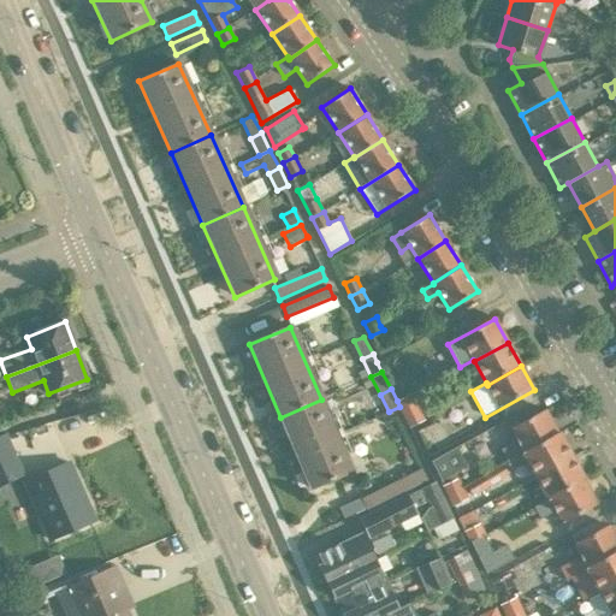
[(397,401),(400,407),(410,427),(424,420),(410,394),(397,401)]
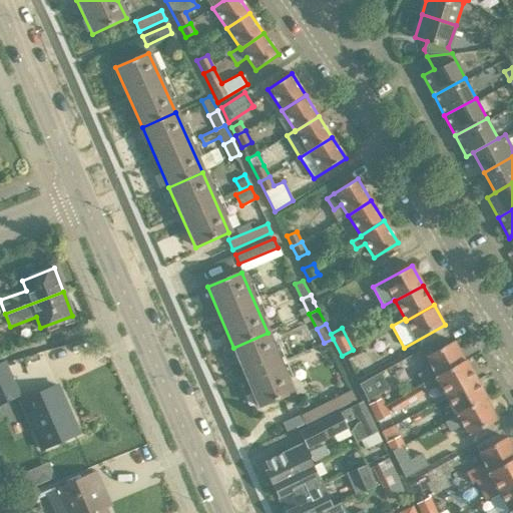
[(268,333),(233,348),(260,409),(294,394),(268,333)]
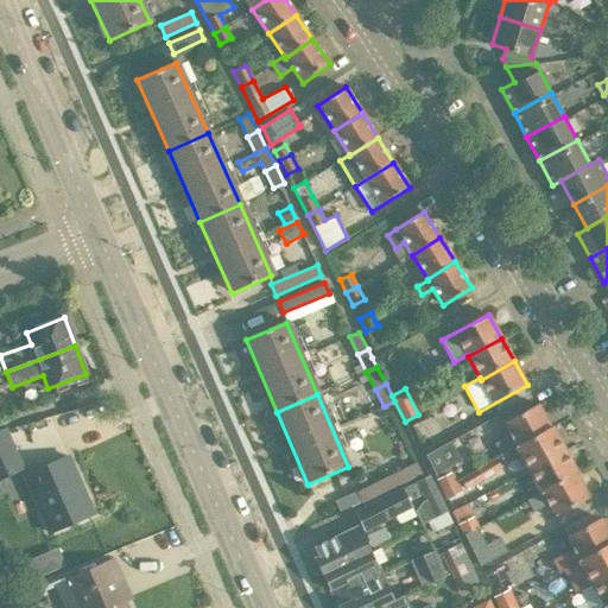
[(517,448),(551,430),(551,429),(538,406),(505,424),(511,435),(494,443),(501,456),(517,448)]
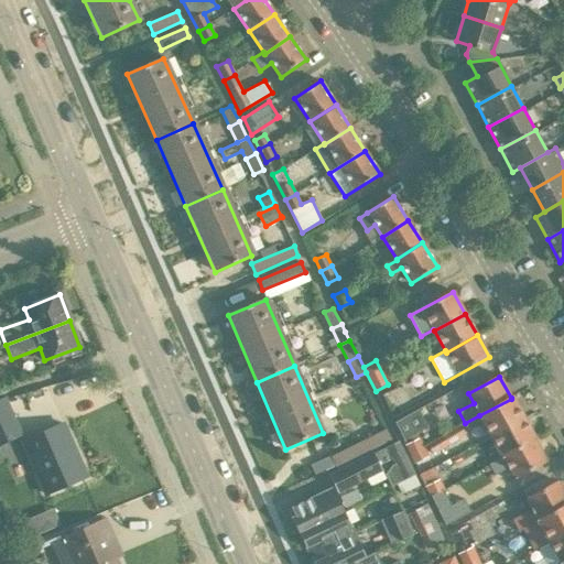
[(512,398),(511,398),(511,399),(479,415),(490,437),(524,419),(512,398)]
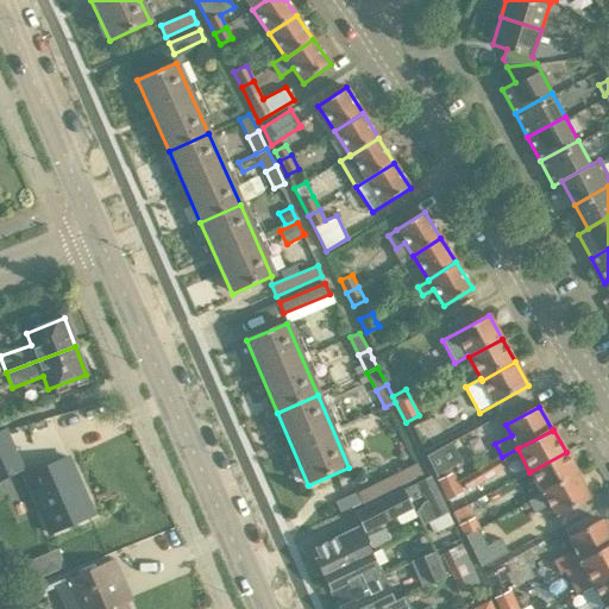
[(0,432),(0,479),(22,470),(4,431),(0,432)]
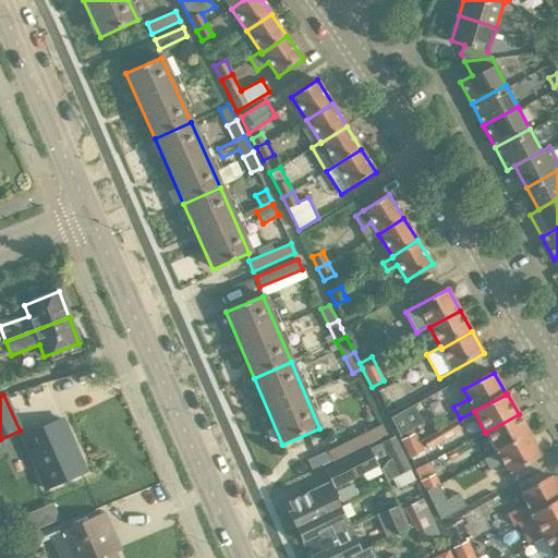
[(405,448),(419,441),(412,428),(423,422),(414,404),(390,417),(405,448)]
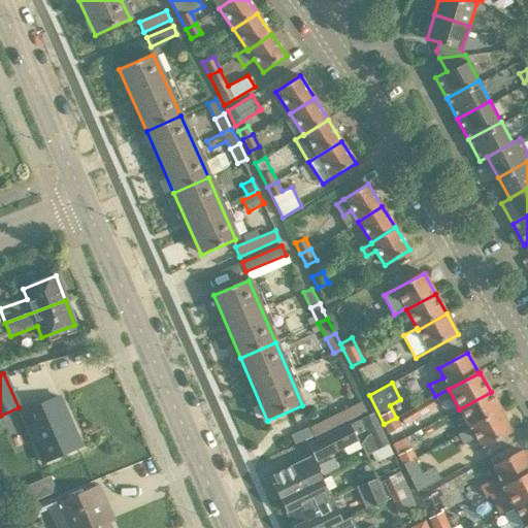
[(500,414),(501,413),(491,392),(459,409),(469,427),(470,429),(499,414),(500,414)]
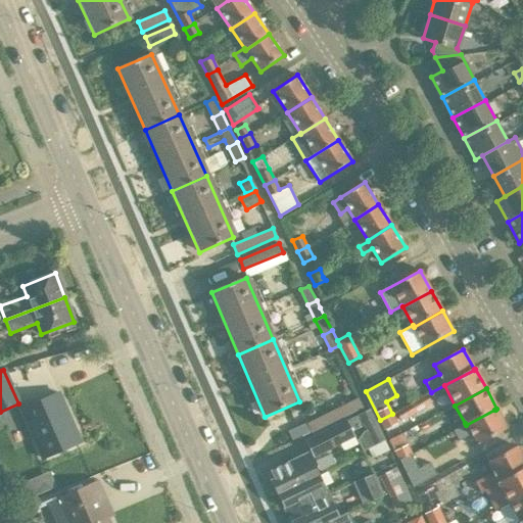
[(19,411),(41,459),(79,442),(58,394),(19,411)]
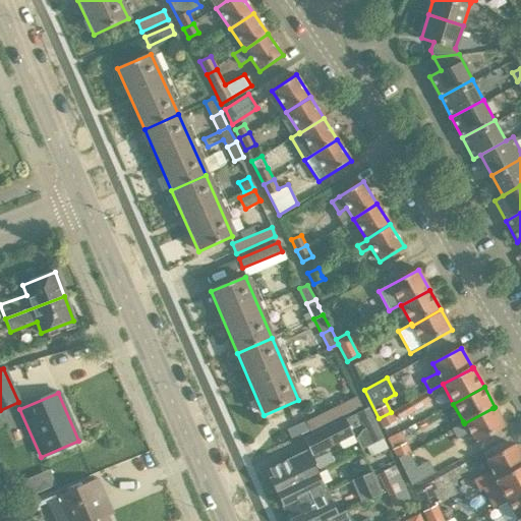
[(305,421),(309,430),(361,404),(356,395),(305,421)]
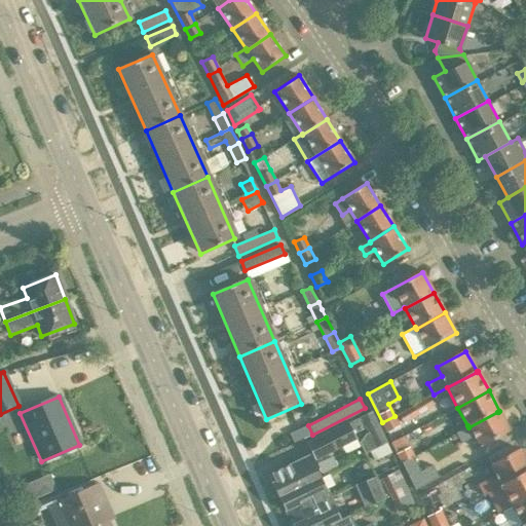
[(376,447),(385,443),(370,411),(361,416),(376,447)]
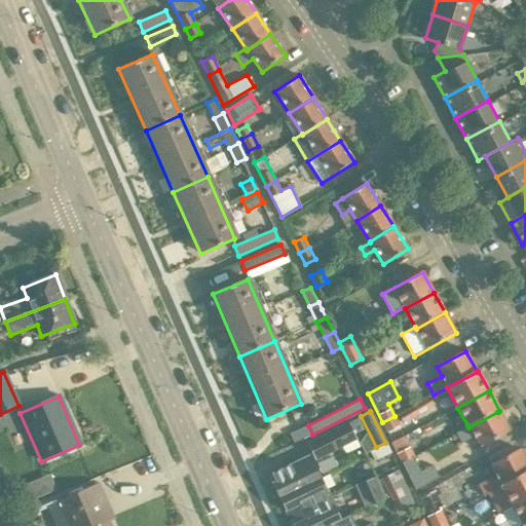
[(468,427),(467,425),(455,433),(461,443),(475,435),(482,447),(509,433),(498,412),(497,412),(468,427)]
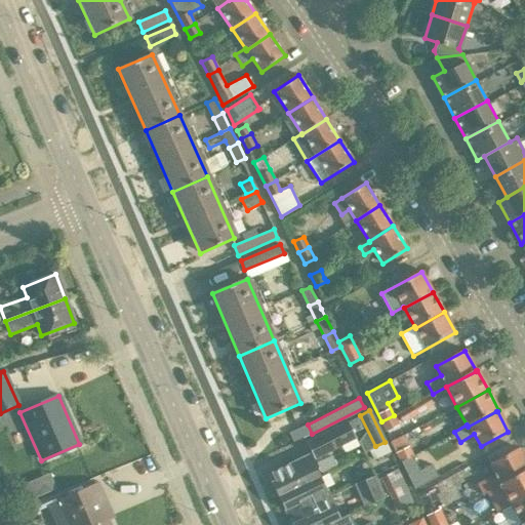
[(398,425),(394,415),(381,421),(386,431),(398,425)]
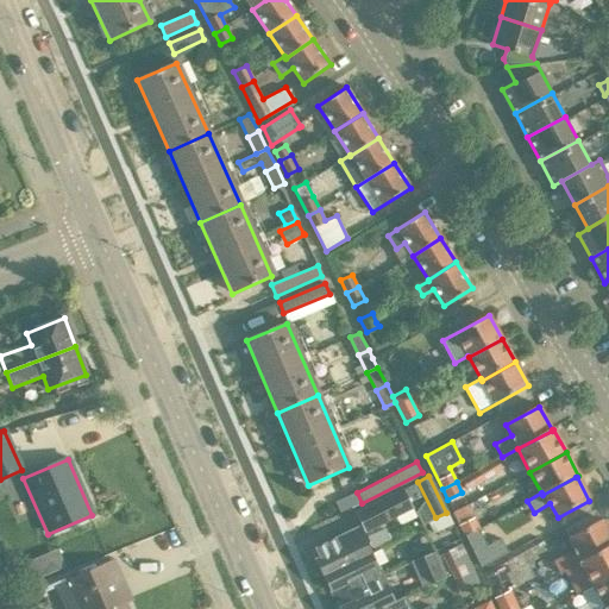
[(412,507),(403,489),(357,513),(363,525),(370,528),(412,507)]
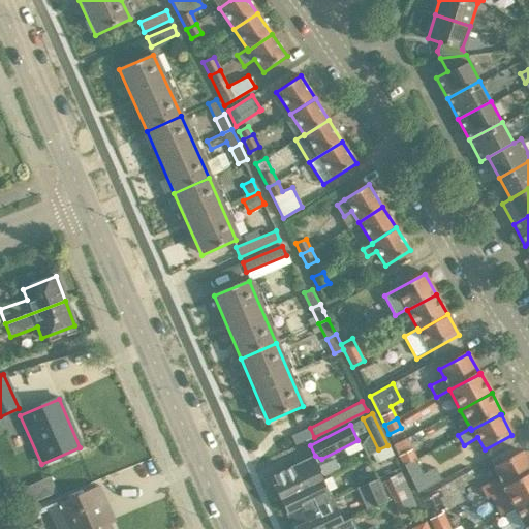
[(290,436),(294,446),(305,441),(300,432),(290,436)]
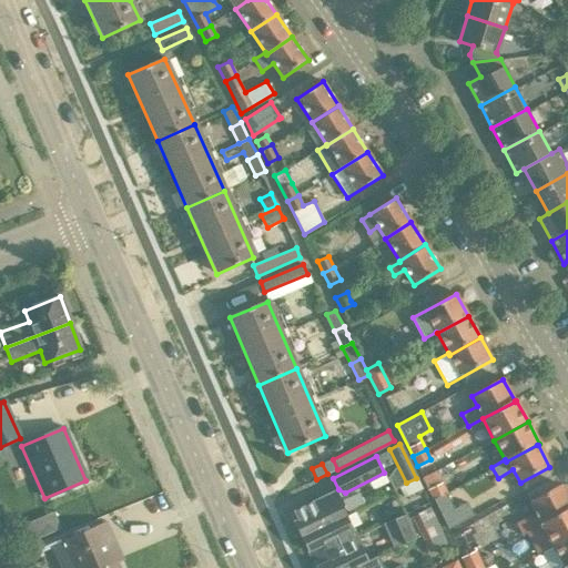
[(399,486),(404,497),(422,488),(416,478),(406,483),(399,486)]
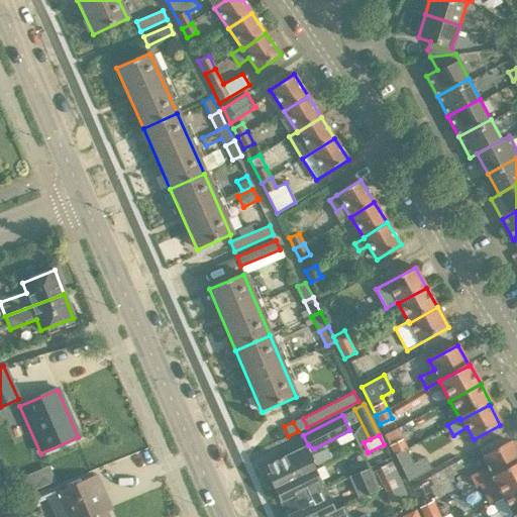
[(407,448),(403,439),(390,445),(395,455),(407,448)]
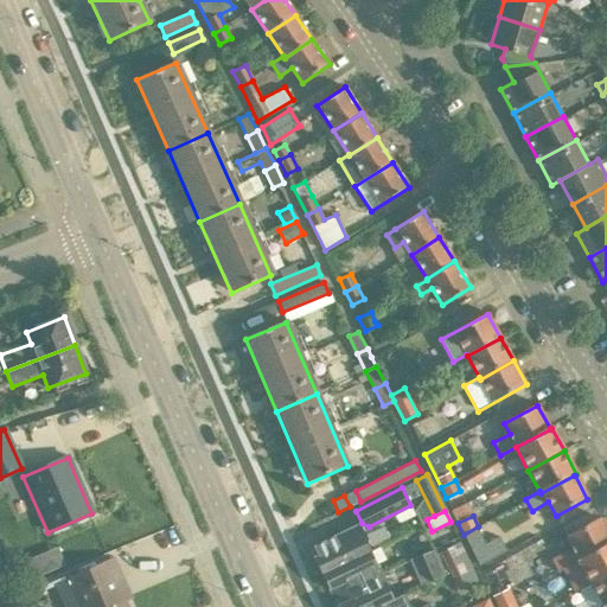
[(560,572),(577,561),(606,544),(606,536),(598,519),(567,536),(573,548),(551,558),(560,572)]
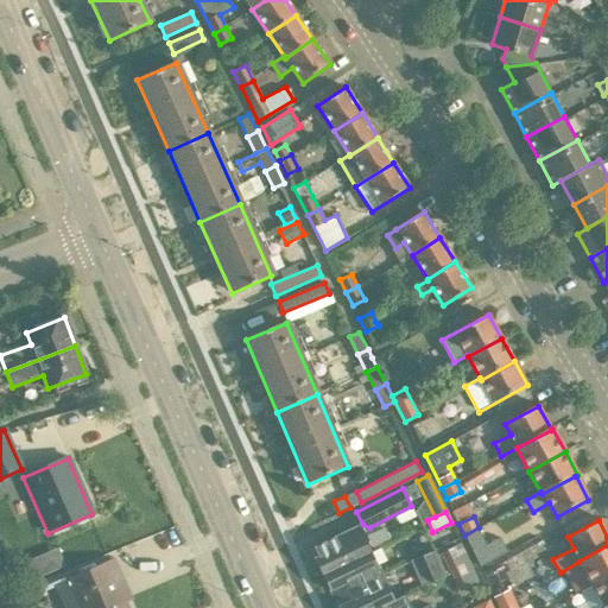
[(479,527),(464,536),(480,567),(507,551),(500,537),(487,544),(479,527)]
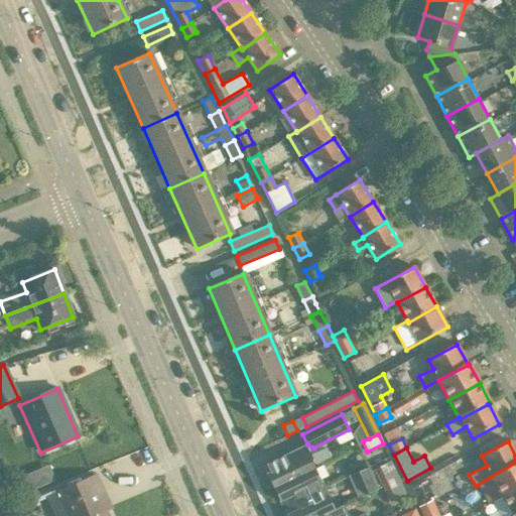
[(264,471),(273,489),(302,475),(313,470),(303,448),(267,466),(268,469),(264,471)]
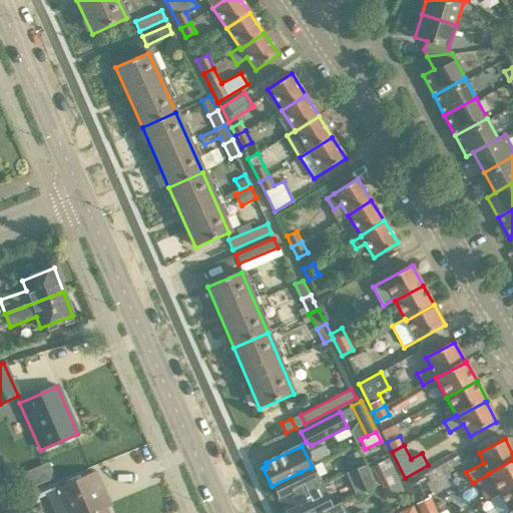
[(379,484),(395,477),(386,459),(370,466),(379,484)]
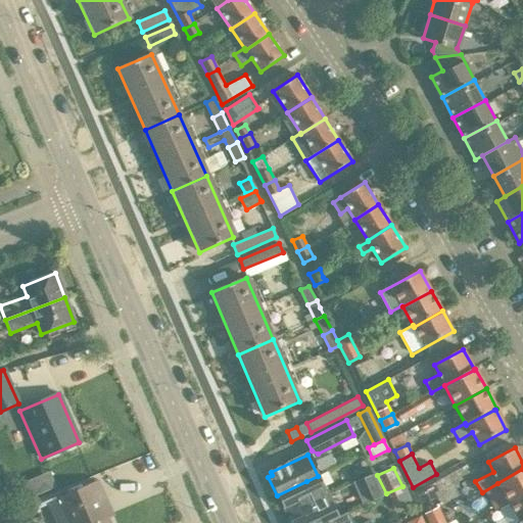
[(522,469),(497,483),(509,504),(522,494),(522,469)]
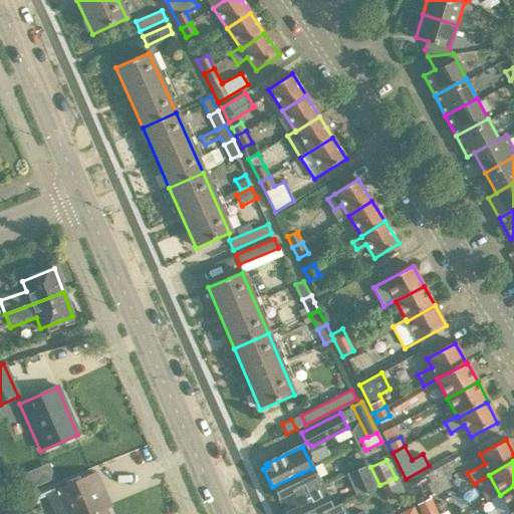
[(365,492),(376,487),(366,466),(355,471),(365,492)]
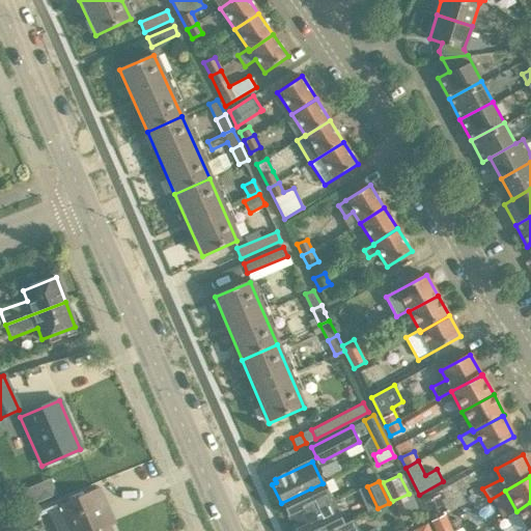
[(332,504),(330,500),(323,483),(311,488),(281,503),(289,521),(294,520),(295,522),(332,504)]
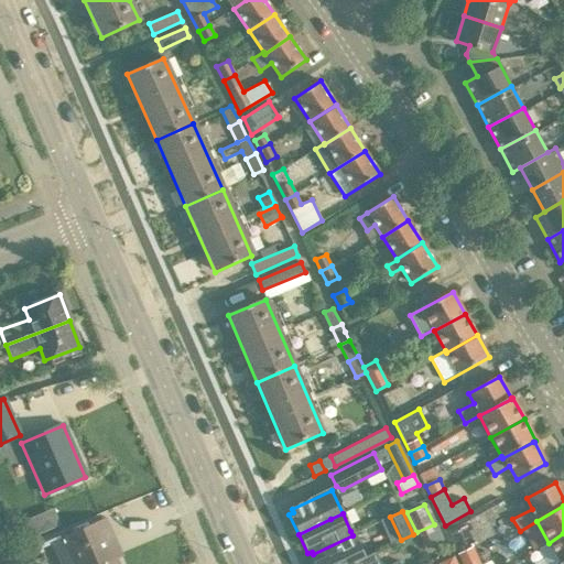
[(64,538),(76,563),(117,563),(106,538),(112,535),(105,520),(64,538)]
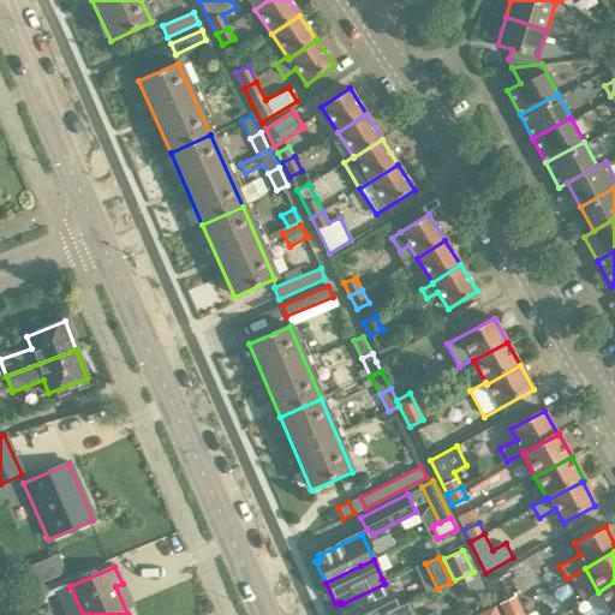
[(614,581),(598,592),(610,614),(611,614),(613,614),(614,613),(614,581)]
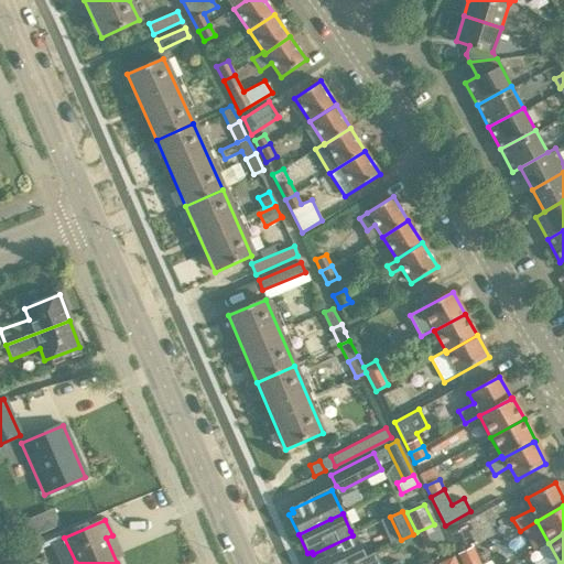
[(364,557),(353,535),(313,554),(314,557),(310,560),(311,563),(349,563),(350,563),(364,557)]
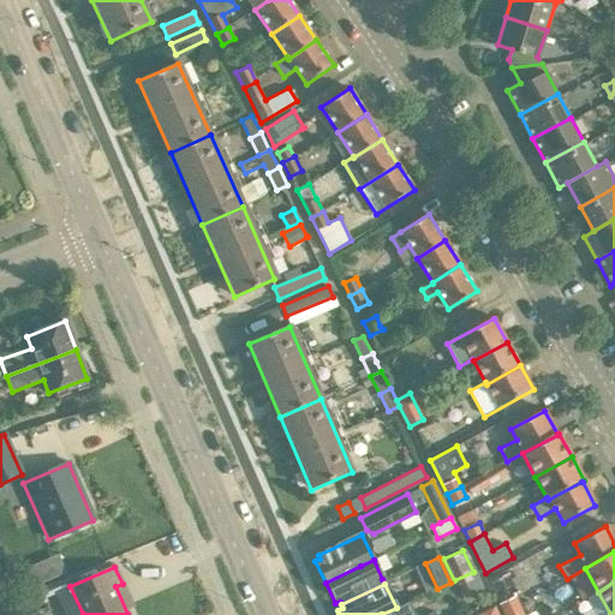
[(514,596),(500,603),(506,614),(524,614),(515,595),(514,596)]
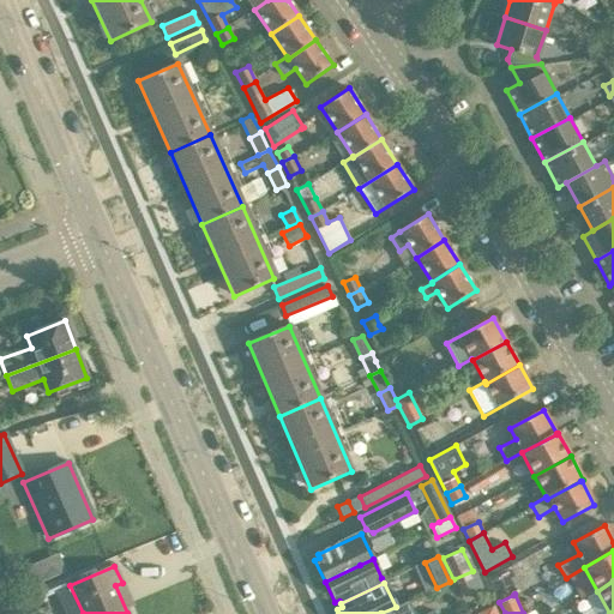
[(431,613),(427,613),(413,613),(408,602),(396,607),(381,613),(380,613),(435,613),(434,613),(431,613)]
